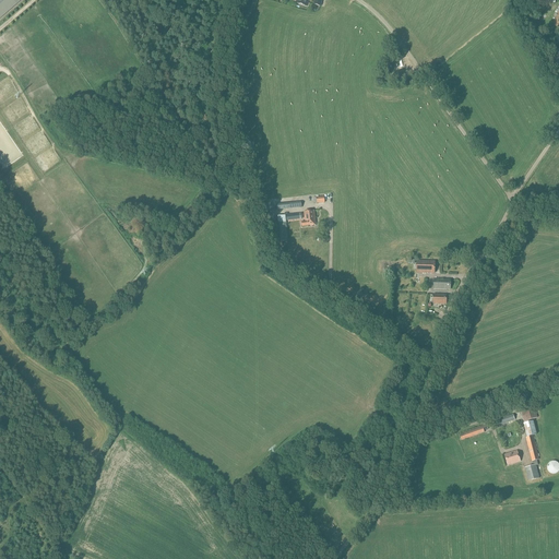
[(0,0),(0,19),(22,0),(0,0)]
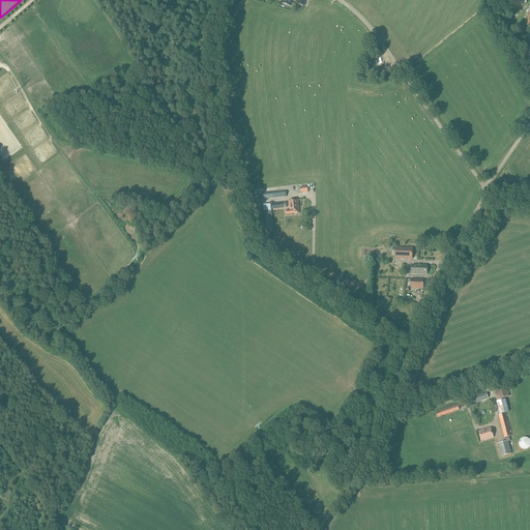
[(294,200),(294,199),(291,199),(291,201),(288,201),(289,210),(286,210),(286,215),(299,213),(300,213),(298,200),(294,200)]
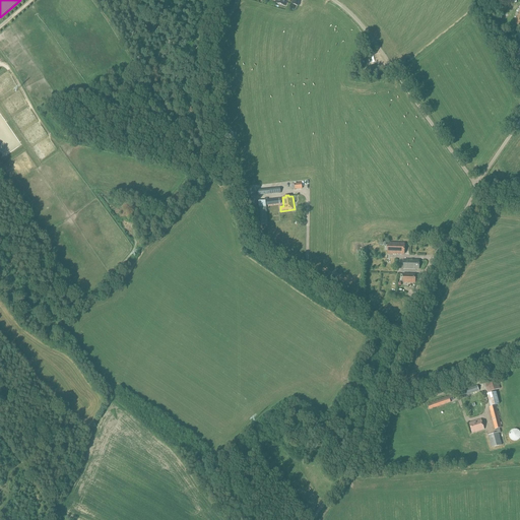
[(261,222),(268,221),(266,205),(281,203),(280,198),(259,200),(261,222)]
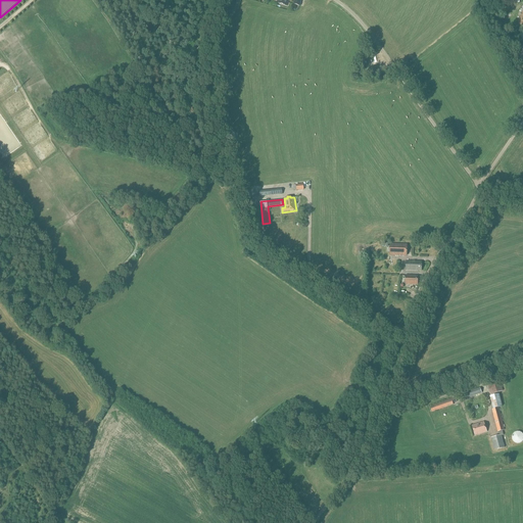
[(395,245),(392,245),(389,245),(389,254),(395,254),(407,254),(408,245),(395,245)]
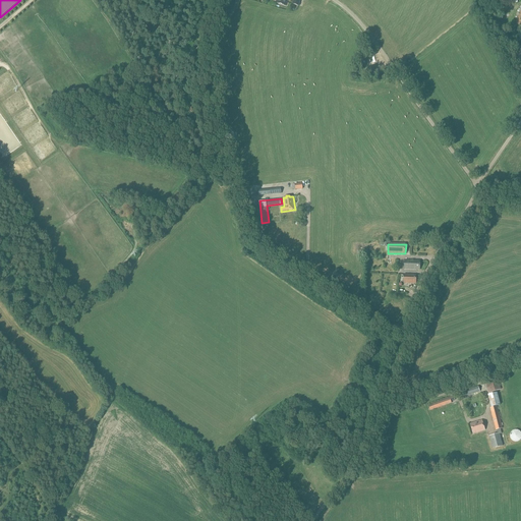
[(420,270),(420,261),(405,259),(405,270),(420,270)]
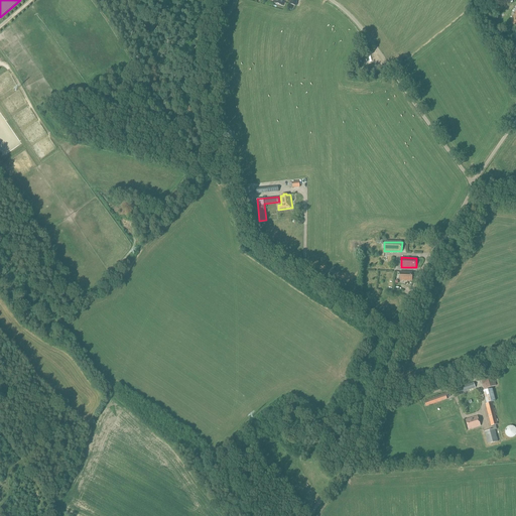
[(412,281),(412,272),(400,272),(400,280),(412,281)]
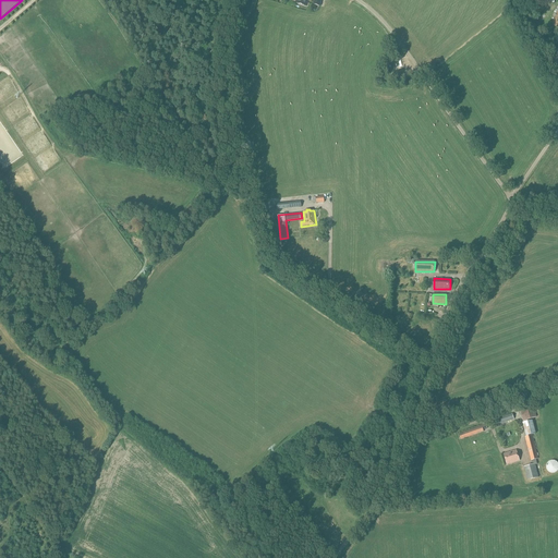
[(523,421),(536,416),(533,405),(520,410),(523,421)]
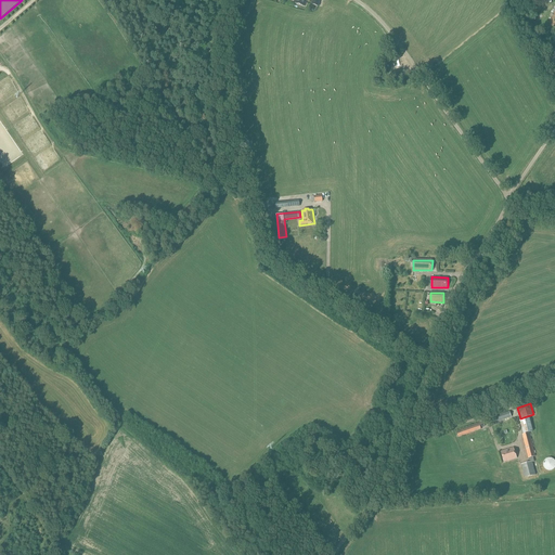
[(492,423),(512,416),(510,412),(490,417),(492,423)]
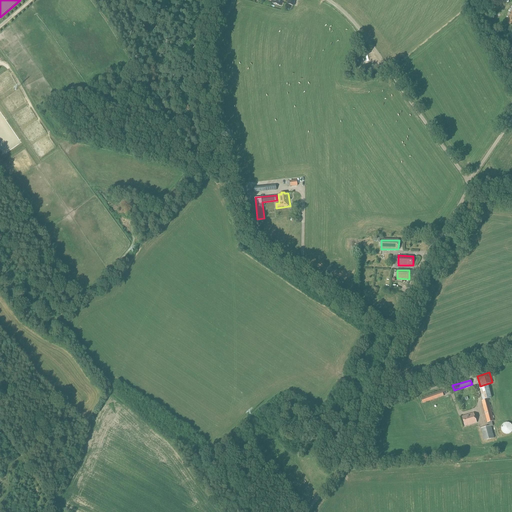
[(491,421),(493,420),(488,399),(491,398),(488,387),(480,389),(483,400),(482,401),(487,422),(488,426),(492,425),(491,421)]
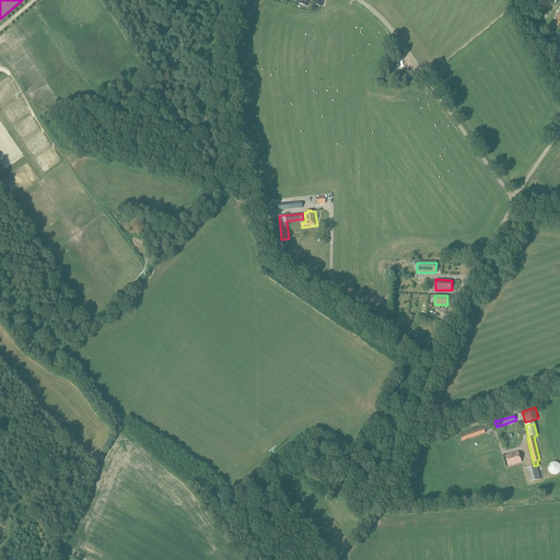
[(463,441),(485,433),(485,432),(489,430),(488,427),(461,436),(463,441)]
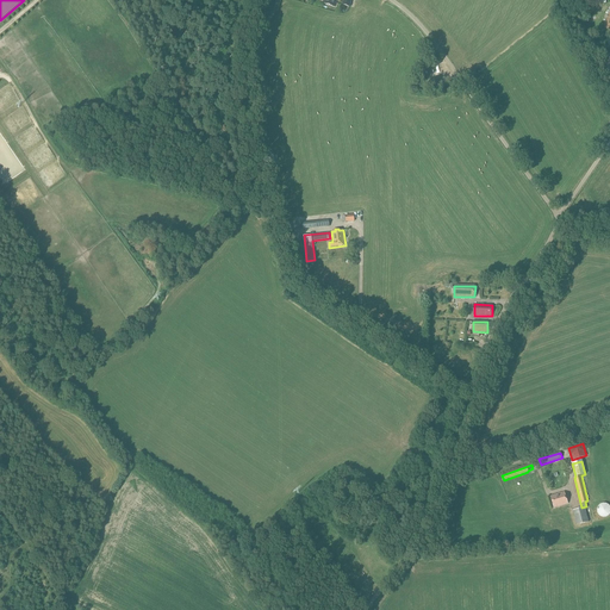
[(554,508),(568,504),(564,492),(551,496),(554,508)]
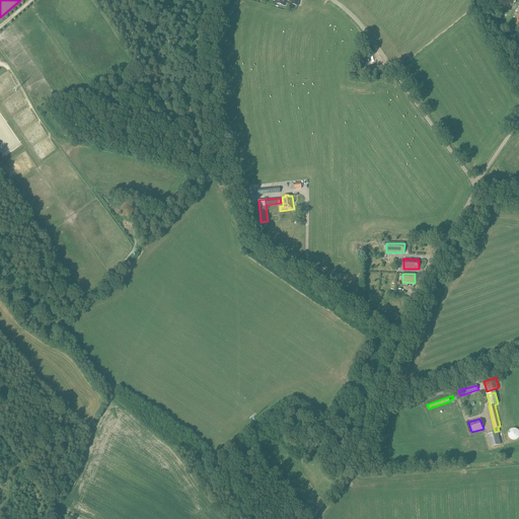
[(509,431),(508,433),(508,436),(509,438),(511,440),(513,440),(516,440),(518,439),(518,437),(518,431),(518,430),(516,429),(513,428),(511,429),(509,431)]
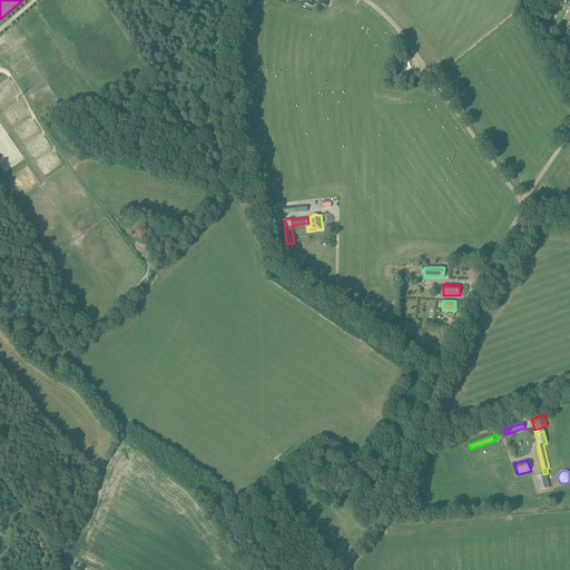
[(539,490),(550,488),(547,474),(536,478),(539,490)]
